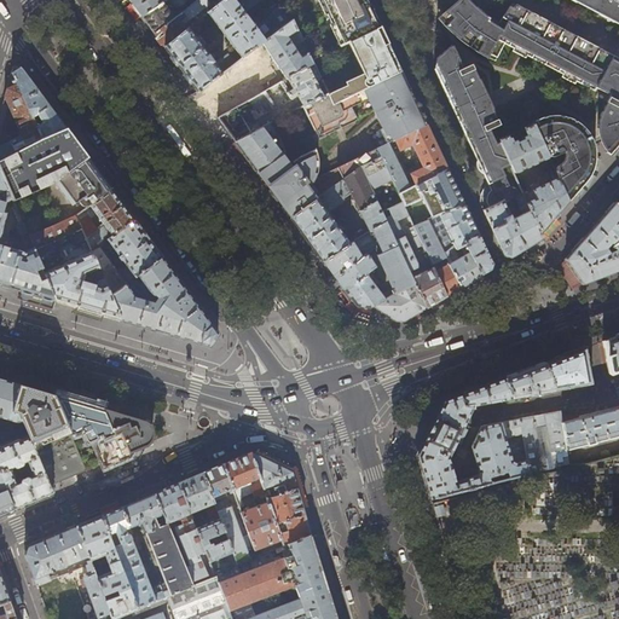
[(128,0),(131,1),(142,17),(168,0),(128,0)]
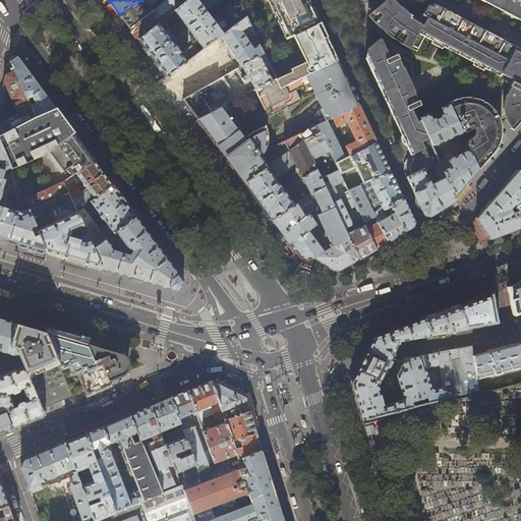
[(141,0),(119,14),(128,25),(130,29),(147,15),(141,8),(146,4),(148,6),(152,6),(156,3),(155,2),(159,0),(158,0),(141,0)]
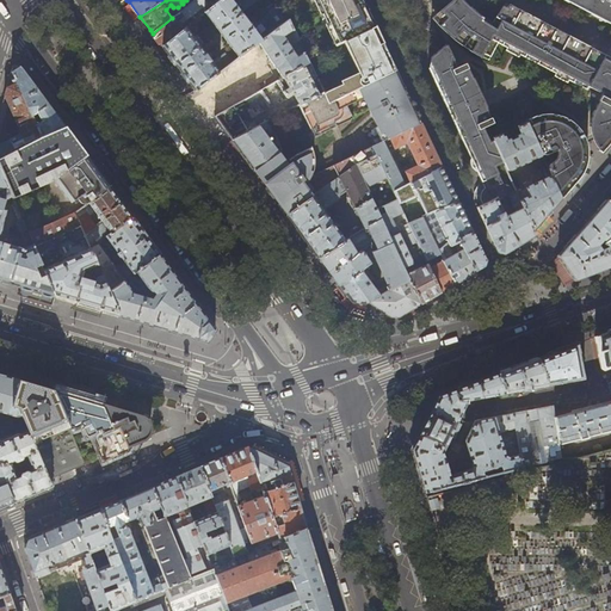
[(209,0),(213,6),(221,0),(193,0),(177,14),(181,22),(209,0)]
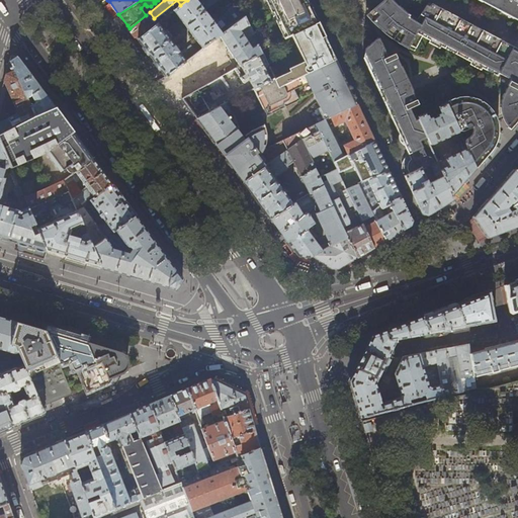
[(205,9),(217,0),(187,0),(180,5),(174,10),(202,49),(214,39),(220,36),(240,20),(234,5),(227,10),(228,12),(214,21),(205,9)]
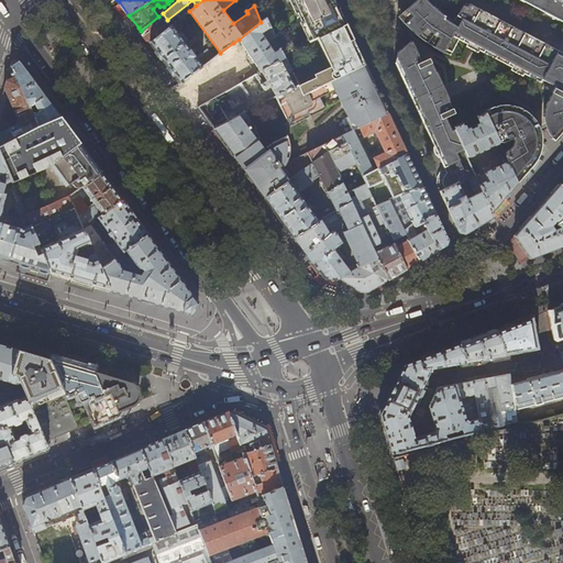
[(290,0),(311,42),(319,37),(345,24),(342,17),(338,8),(333,0),(290,0)]
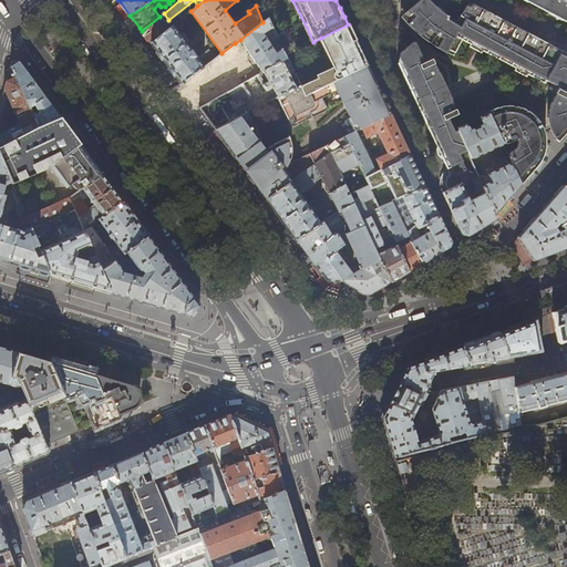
[(534,40),(516,27),(505,21),(502,23),(496,20),(494,22),(494,20),(494,19),(493,18),(491,18),(490,18),(488,19),(487,18),(488,16),(480,9),(473,4),(464,13),(456,21),(447,16),(444,13),(436,7),(429,0),(420,0),(401,17),(405,23),(410,28),(419,35),(428,42),(446,53),(449,50),(454,53),(462,40),(471,44),(468,47),(481,53),(483,51),(515,69),(514,71),(526,76),(527,74),(544,83),(546,81),(558,88),(550,103),(548,109),(547,114),(547,122),(548,125),(549,129),(550,132),(554,137),(558,143),(563,138),(566,132),(566,53),(555,48),(552,45),(548,47),(540,43),(539,45),(539,43),(539,42),(537,41),(535,42),(534,43),(533,42),(534,40)]
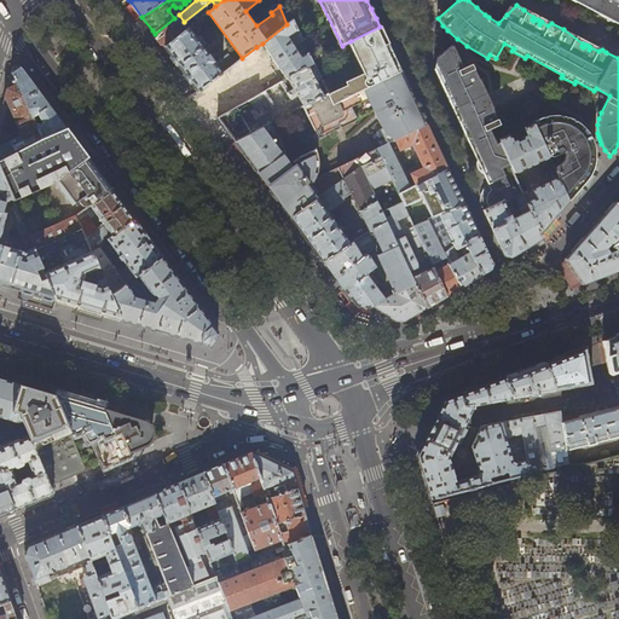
[(618,0),(572,0),(599,13),(618,24),(618,0)]
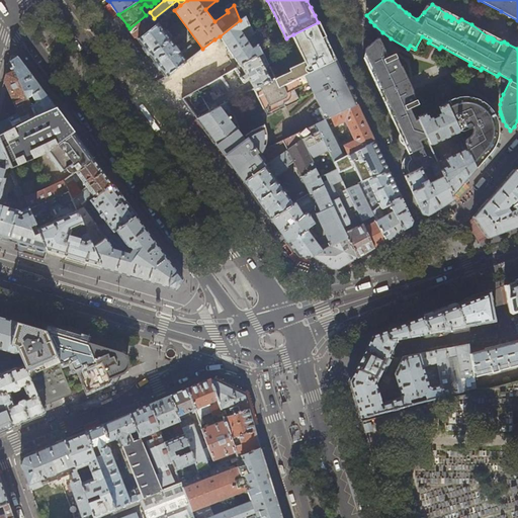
[(155,26),(146,15),(130,28),(136,37),(138,39),(155,26)]
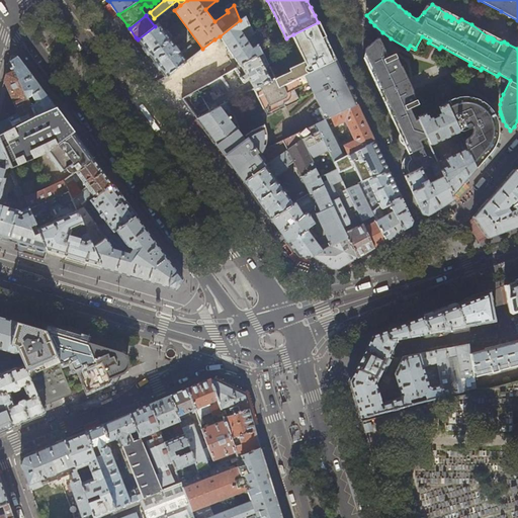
[(168,15),(155,26),(138,39),(151,58),(166,77),(196,54),(194,51),(190,54),(186,49),(180,53),(169,37),(171,36),(166,29),(164,31),(162,28),(168,24),(166,21),(170,18),(168,15)]
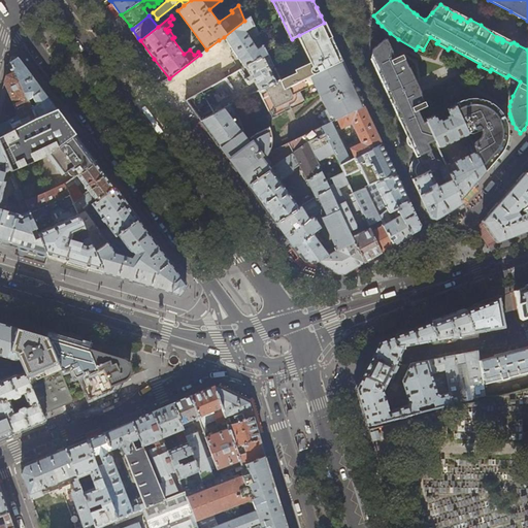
[(253,27),(255,26),(250,17),(244,21),(224,37),(232,48),(231,50),(236,57),(236,56),(244,67),(263,57),(267,54),(263,45),(257,50),(253,44),(254,44),(254,43),(251,37),(250,37),(249,38),(244,32),(252,27),(253,27)]
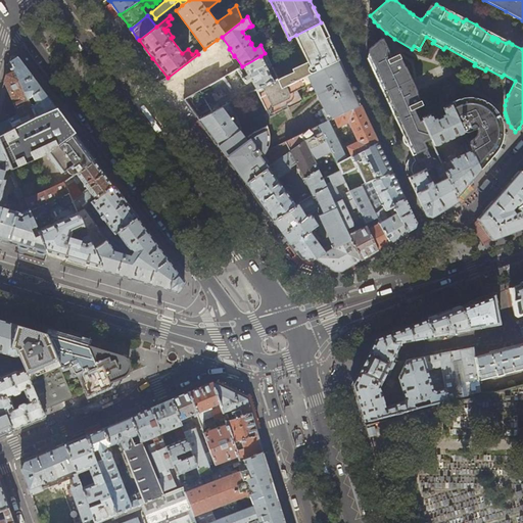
[(339,60),(334,49),(330,41),(326,33),(321,22),(296,35),(304,53),(308,61),(276,78),(276,80),(280,89),(339,60)]
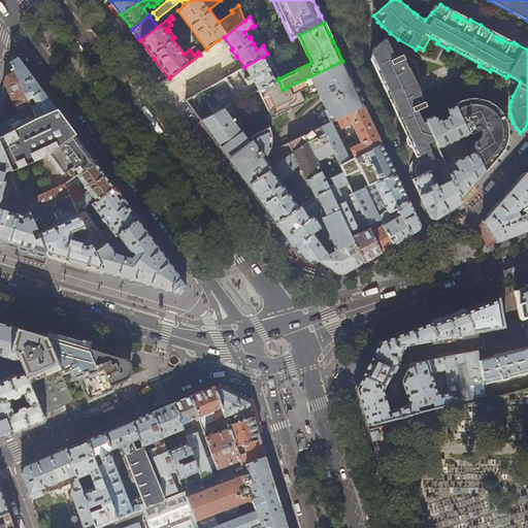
[(420,94),(408,68),(405,69),(406,67),(406,64),(404,62),(403,61),(401,61),(404,60),(402,55),(395,58),(386,39),(383,40),(372,50),(370,60),(371,63),(389,100),(404,92),(414,113),(418,111),(421,109),(426,106),(424,102),(421,103),(423,101),(423,100),(422,98),(421,96),(420,96),(417,95),(420,94)]
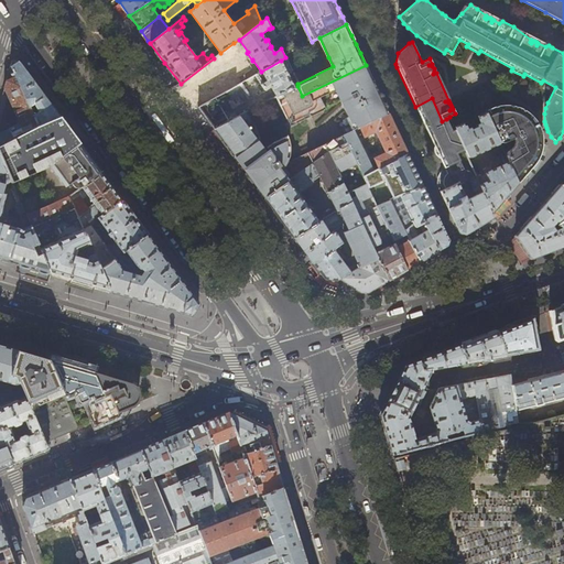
[(240,52),(234,43),(220,53),(214,58),(181,84),(191,98),(198,108),(241,83),(251,77),(253,76),(248,67),(226,80),(224,84),(223,84),(212,94),(204,83),(203,84),(201,82),(240,52)]
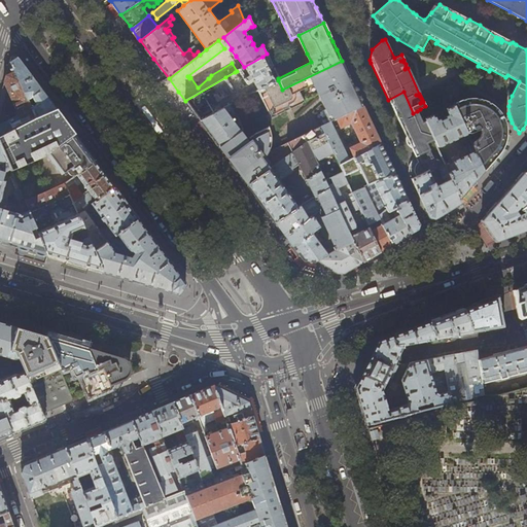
[(262,57),(244,67),(257,91),(274,82),(262,57)]
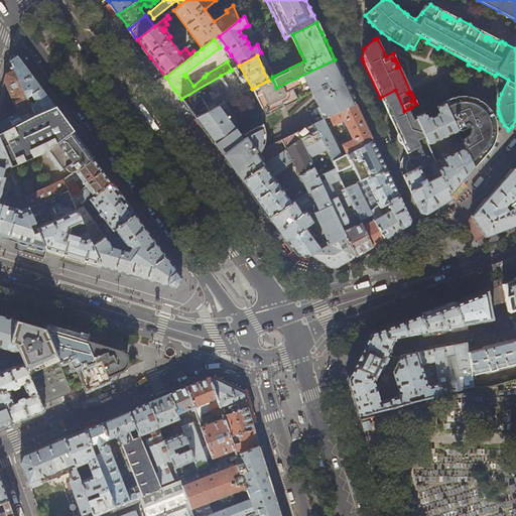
[(15,71),(27,98),(31,96),(35,103),(30,106),(34,115),(54,107),(39,87),(17,56),(10,60),(15,71)]
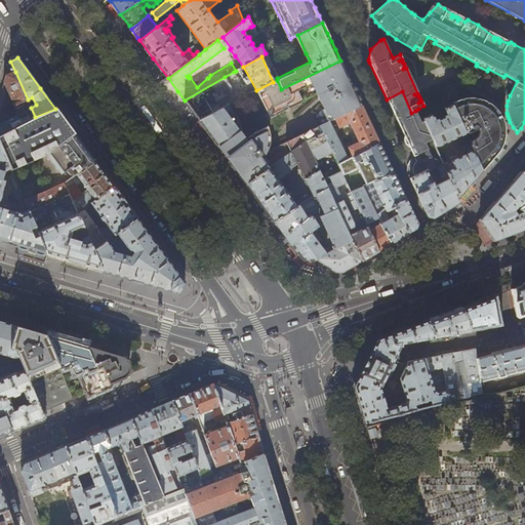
[(340,61),(281,89),(290,109),(304,103),(304,102),(317,94),(327,116),(329,115),(332,120),(334,120),(362,106),(351,83),(344,68),(340,61)]
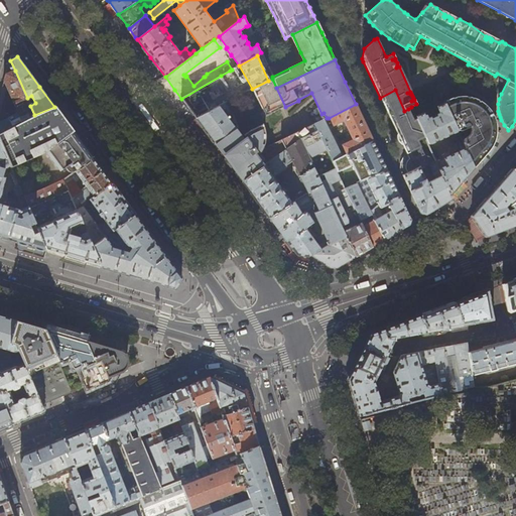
[(8,66),(12,72),(5,75),(4,78),(0,93),(0,133),(34,115),(30,106),(27,98),(15,71),(10,60),(9,60),(8,66)]
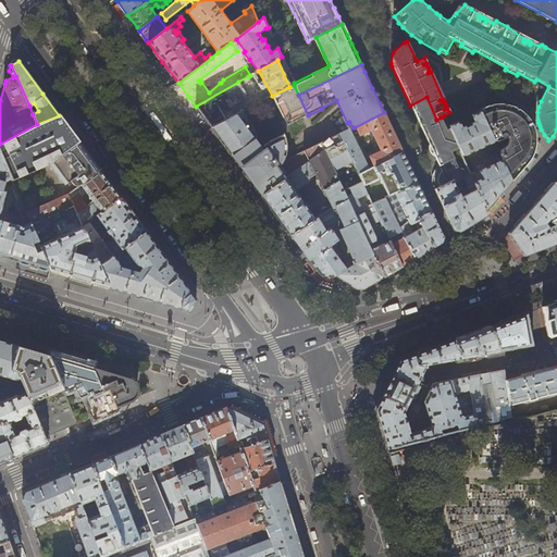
[(272,96),(258,71),(250,75),(248,76),(260,95),(267,90),(271,97),(272,97),(272,96)]
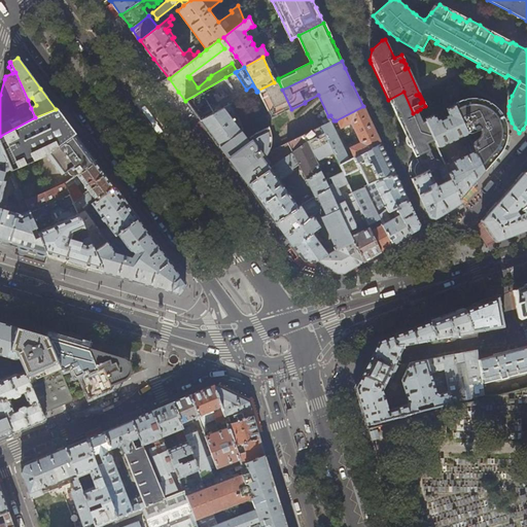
[(271,119),(287,111),(285,107),(288,106),(290,110),(291,109),(282,90),(278,80),(274,82),(257,91),(257,92),(271,119)]
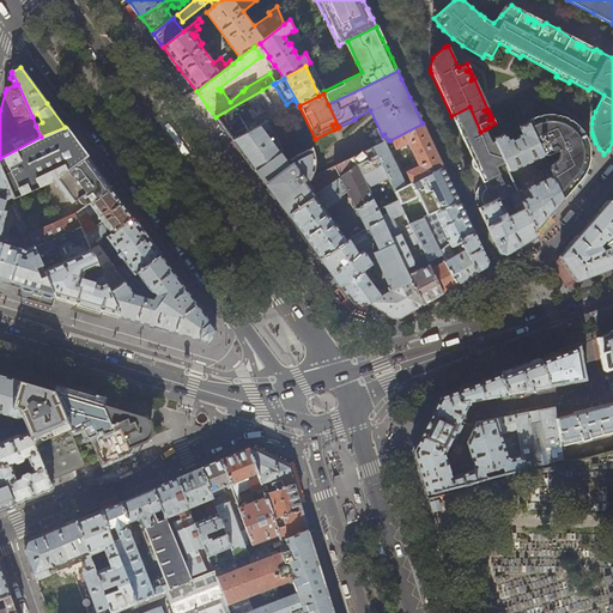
[(480,132),(469,107),(451,116),(463,140),(471,156),(496,144),(495,140),(491,143),(485,129),(480,132)]
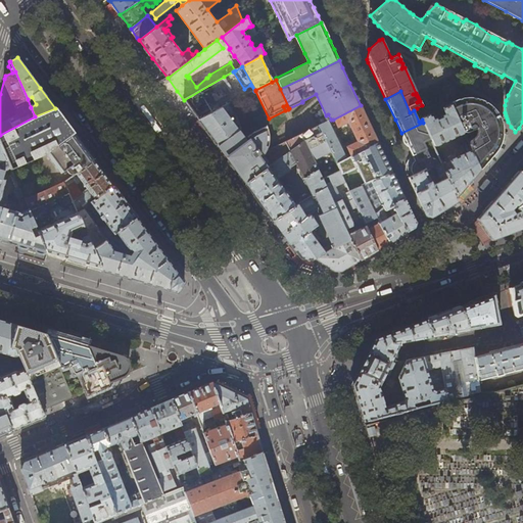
[(502,125),(501,120),(500,116),(496,112),(495,110),(490,105),(486,103),(483,101),(479,99),(476,99),(470,98),(464,98),(461,99),(457,100),(453,102),(450,103),(463,131),(465,132),(467,133),(468,132),(476,129),(477,134),(477,135),(476,136),(471,140),(470,142),(469,144),(481,170),(489,159),(496,151),(498,148),(501,143),(502,138),(503,135),(503,131),(502,125)]
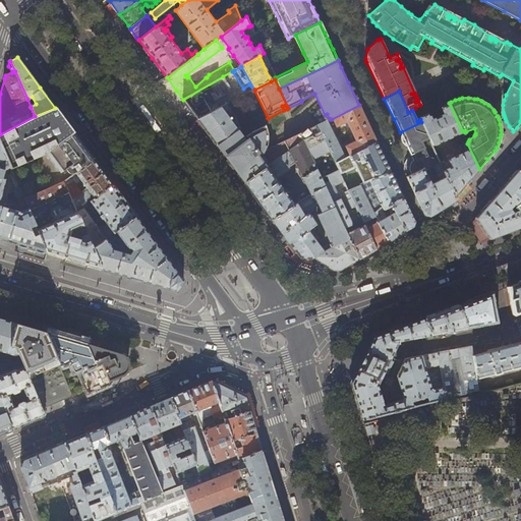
[(421,122),(431,145),(462,131),(461,130),(449,103),(441,107),(444,113),(430,119),(427,113),(419,117),(420,119),(421,122)]
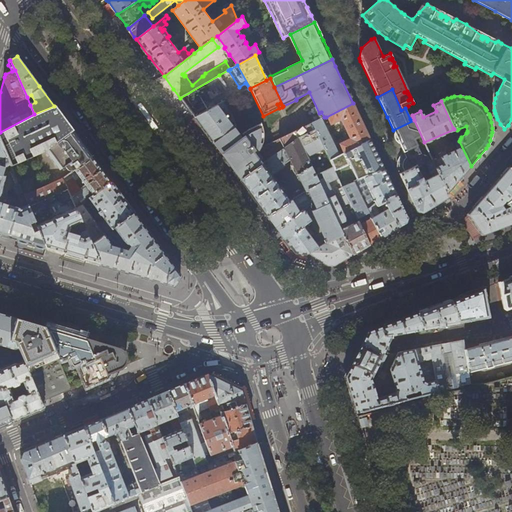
[(233,127),(223,114),(228,111),(224,102),(215,106),(194,117),(202,128),(213,142),(233,127)]
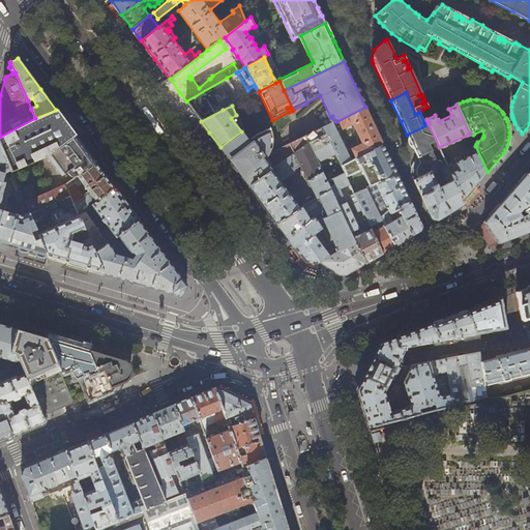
[(365,107),(337,121),(342,129),(353,124),(361,145),(351,150),(355,158),(364,154),(373,150),(383,144),(378,135),(374,124),(370,116),(365,107)]
